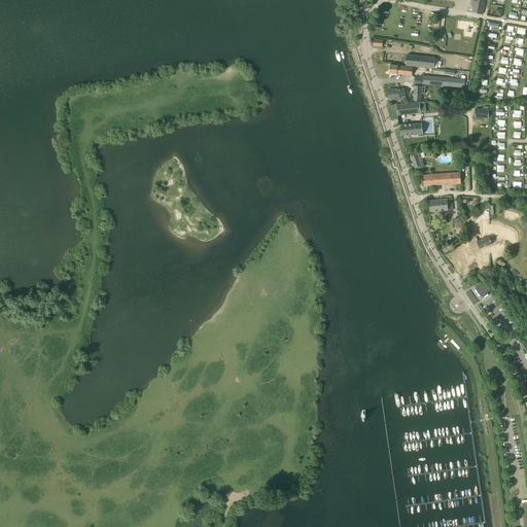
[(471,0),(471,3),(473,3),(472,12),(482,14),(485,0),(471,0)]
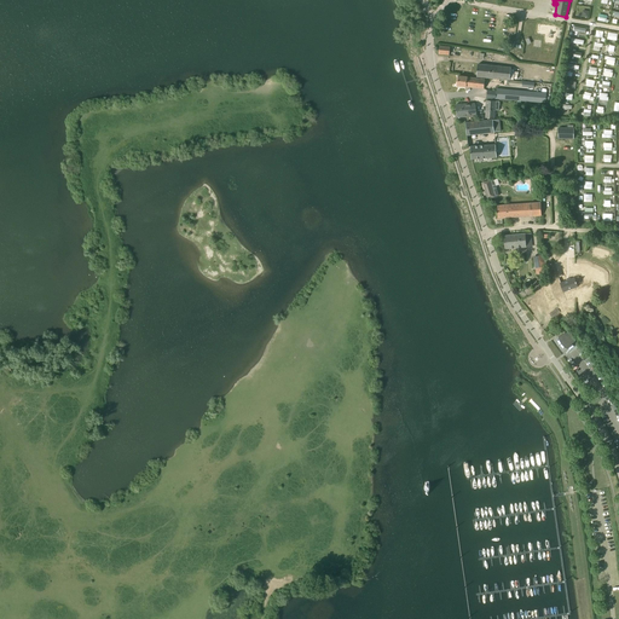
[(510,80),(510,74),(512,68),(478,64),(476,76),(510,80)]
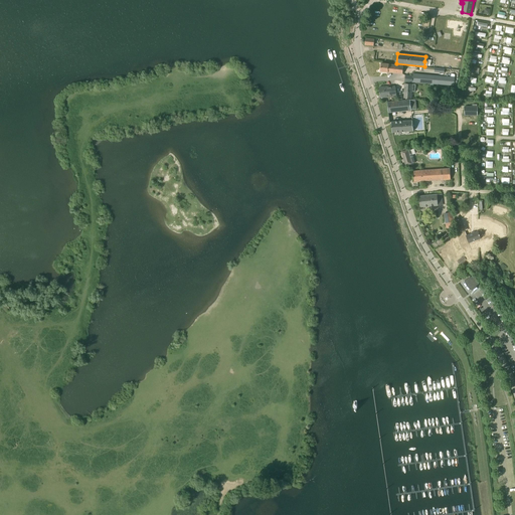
[(402,73),(403,66),(381,63),(380,71),(402,73)]
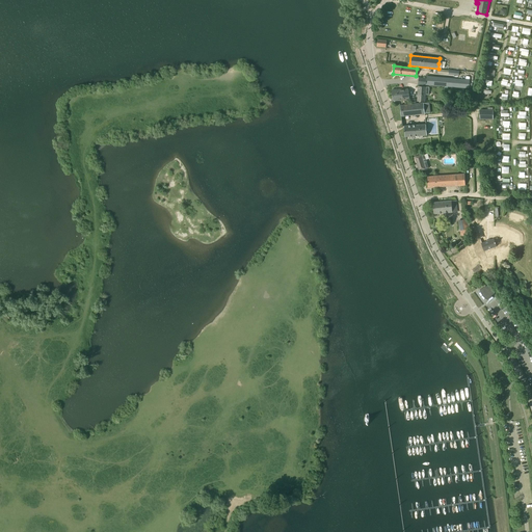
[(448,86),(449,78),(427,76),(426,79),(419,78),(419,84),(448,86)]
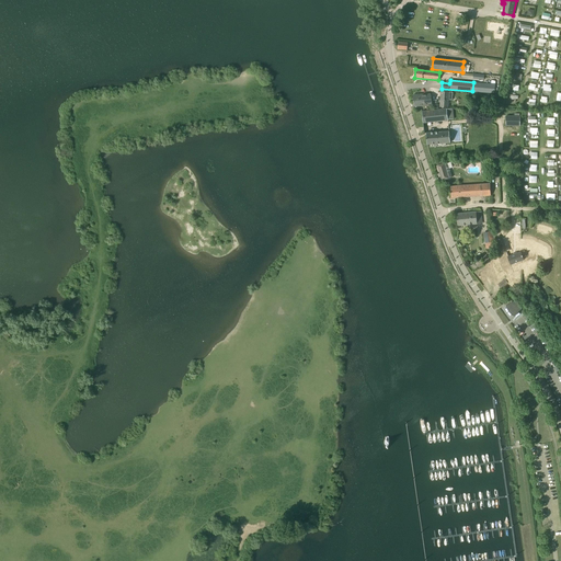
[(453,92),(449,92),(442,91),(441,107),(448,107),(448,100),(453,100),(453,92)]
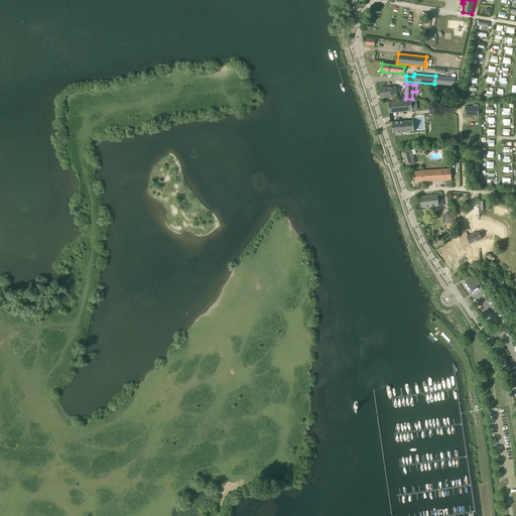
[(382,98),(397,97),(396,87),(380,88),(381,98),(382,98)]
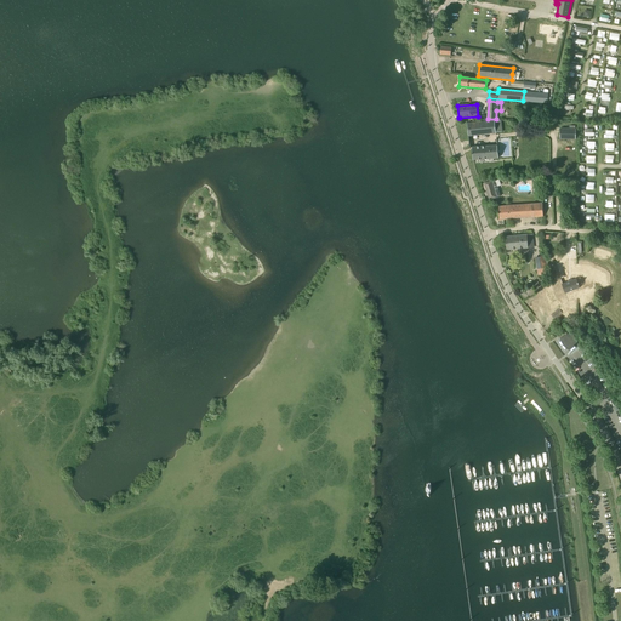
[(468,136),(496,132),(495,120),(467,124),(468,136)]
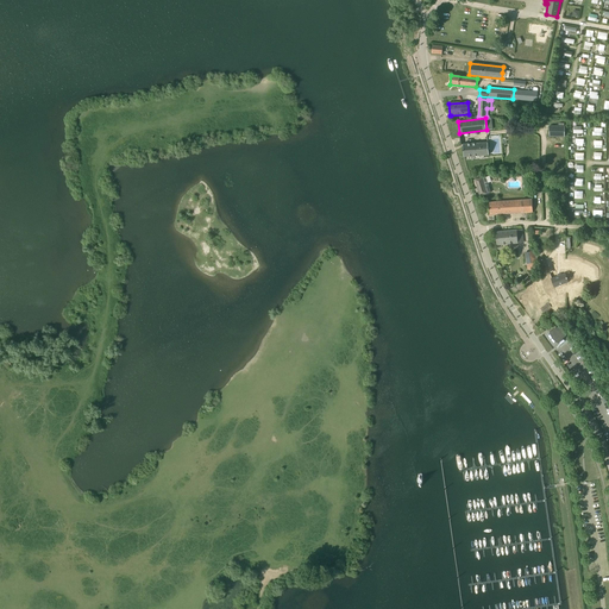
[(565,137),(565,126),(550,126),(550,137),(565,137)]
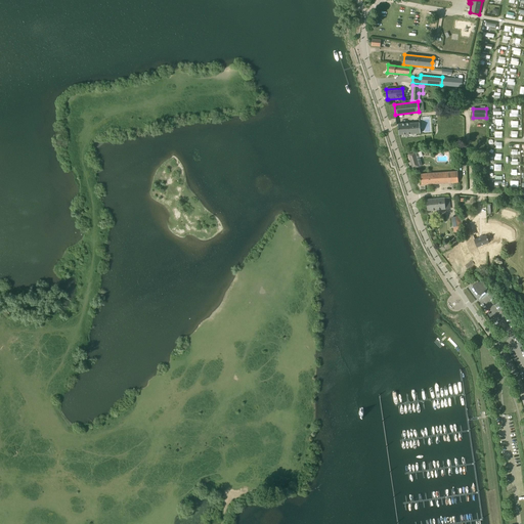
[(399,134),(421,133),(420,123),(398,124),(399,134)]
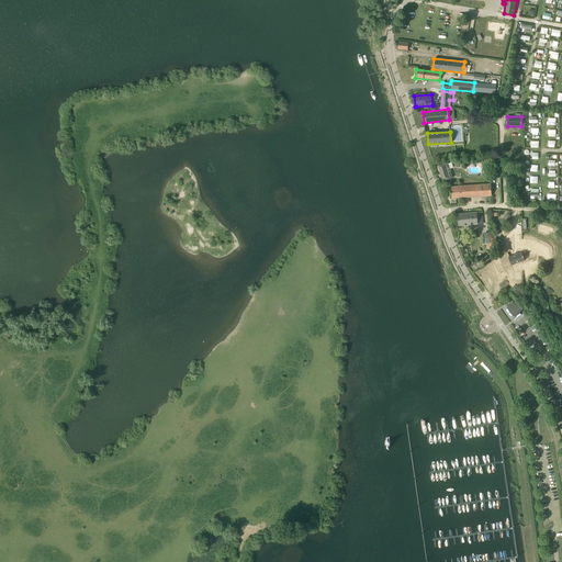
[(442,181),(453,178),(449,163),(445,164),(438,166),(442,181)]
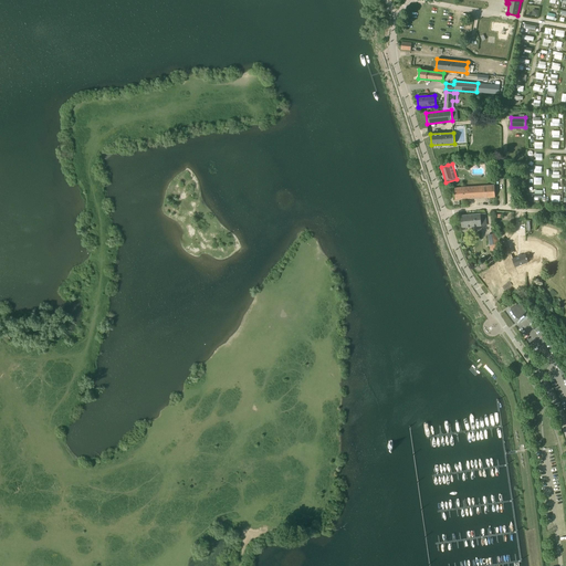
[(463,187),(453,189),(454,199),(491,197),(495,197),(494,186),(463,187)]
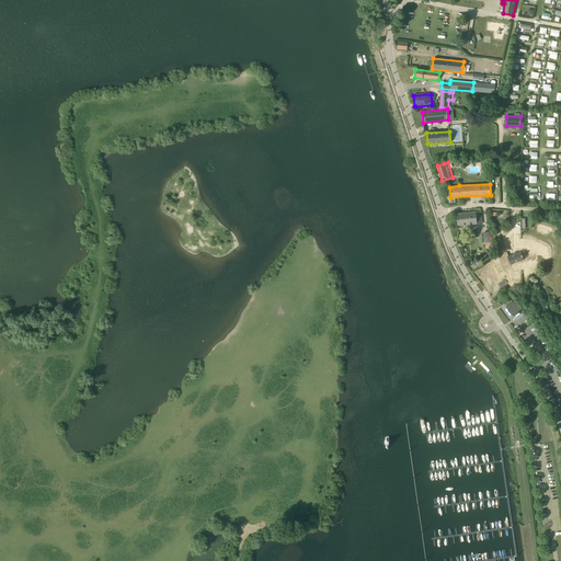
[(481,212),(457,214),(458,226),(482,222),(481,212)]
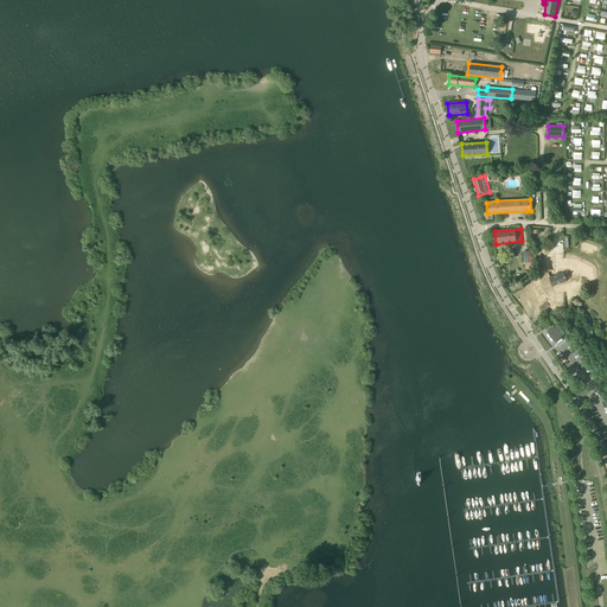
[(525,263),(535,261),(532,250),(524,253),(525,263)]
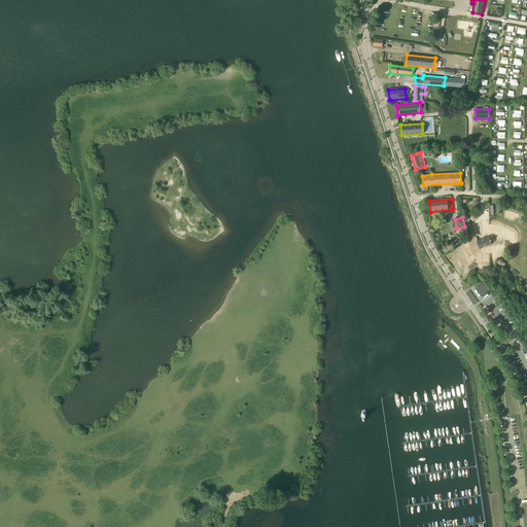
[(470,246),(458,252),(462,259),(473,253),(470,246)]
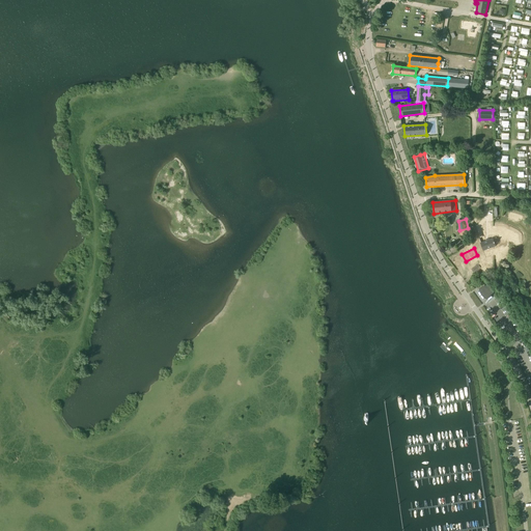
[(475,274),(481,269),(478,264),(472,269),(475,274)]
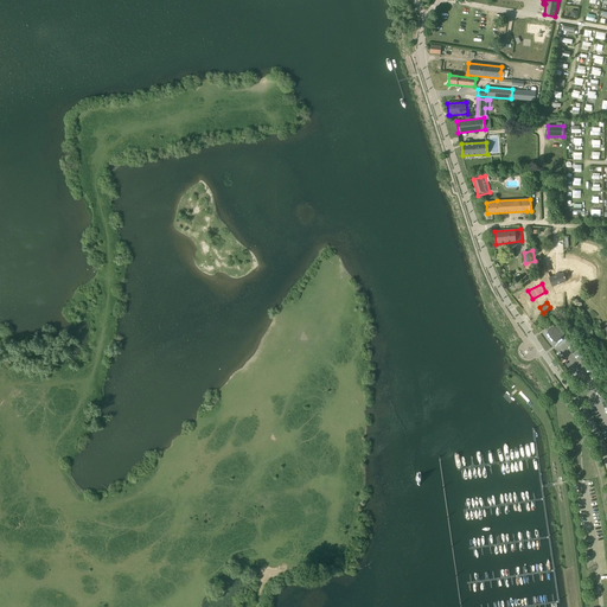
[(554,343),(560,338),(564,334),(557,325),(547,332),(547,334),(548,336),(548,337),(549,338),(550,339),(553,342),(554,343)]
